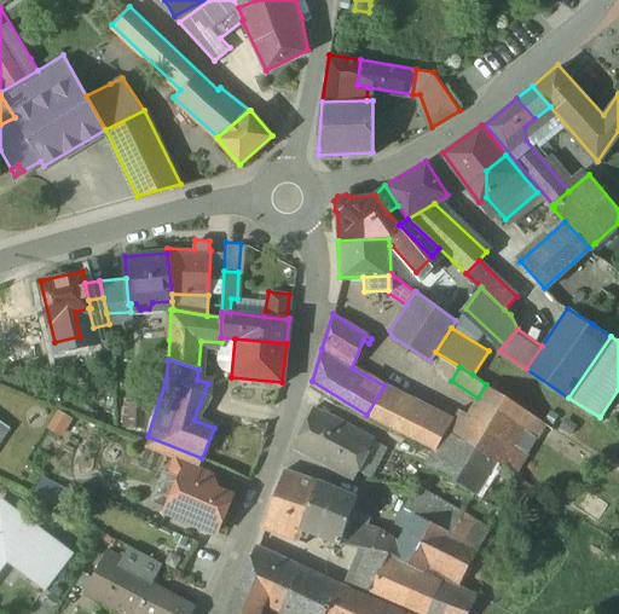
[(452,420),(446,430),(495,461),(521,476),(554,426),(487,384),(469,416),(458,410),(452,420)]
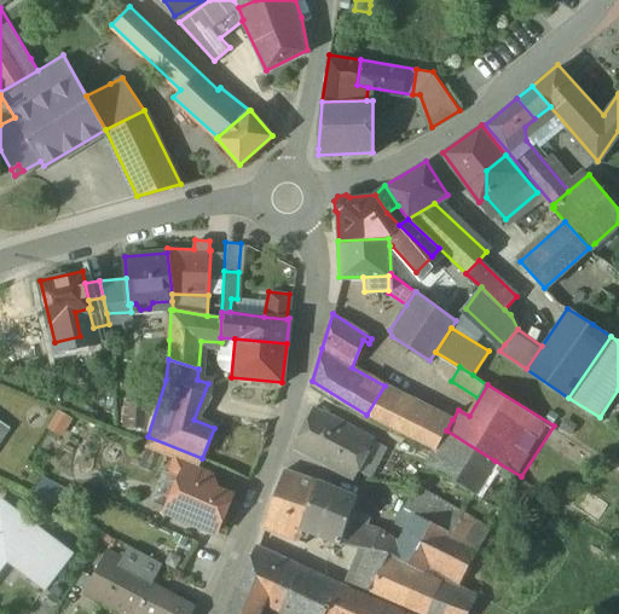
[(452,420),(385,386),(366,415),(435,449),(446,430),(452,420)]
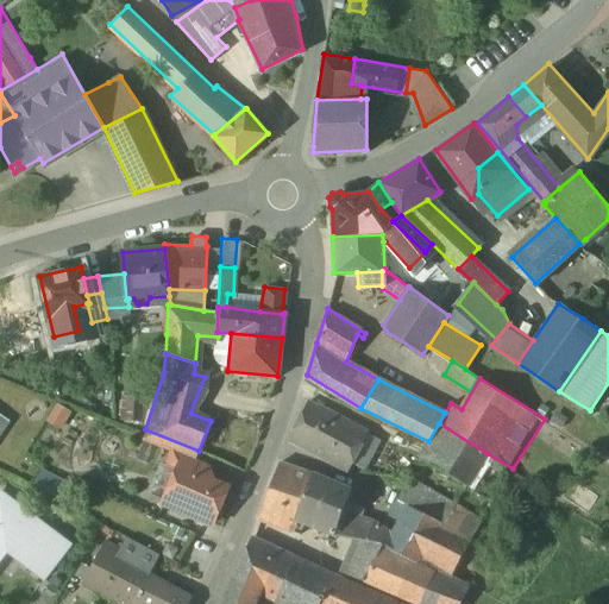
[(288,439),(346,471),(368,429),(307,400),(288,439)]
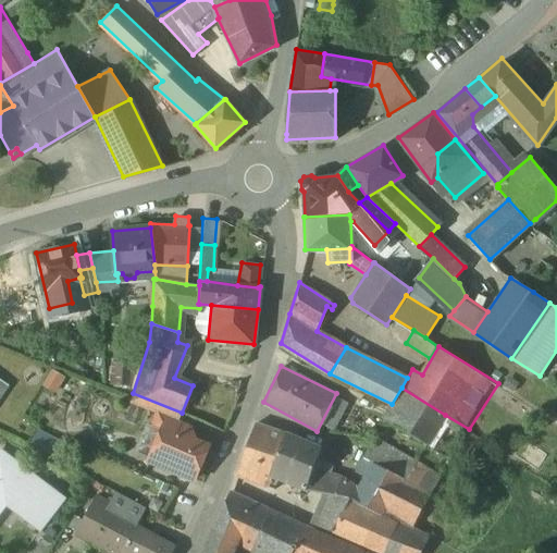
[(52,367),(42,383),(56,391),(65,375),(52,367)]
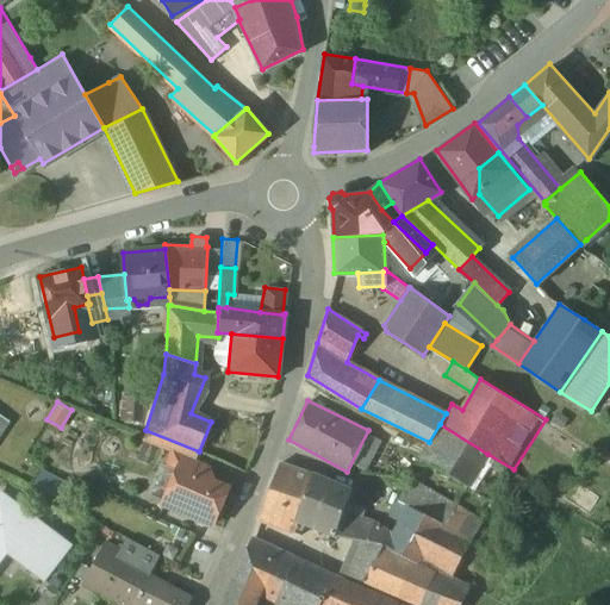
[(467,485),(487,454),(440,424),(429,442),(419,455),(467,485)]
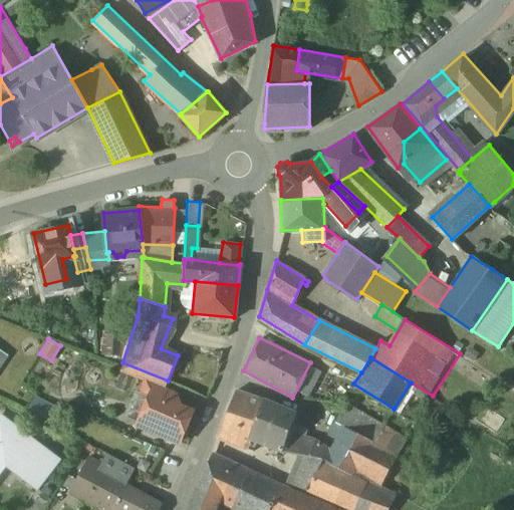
[(151,394),(171,403),(176,392),(147,378),(141,392),(150,396),(151,394)]
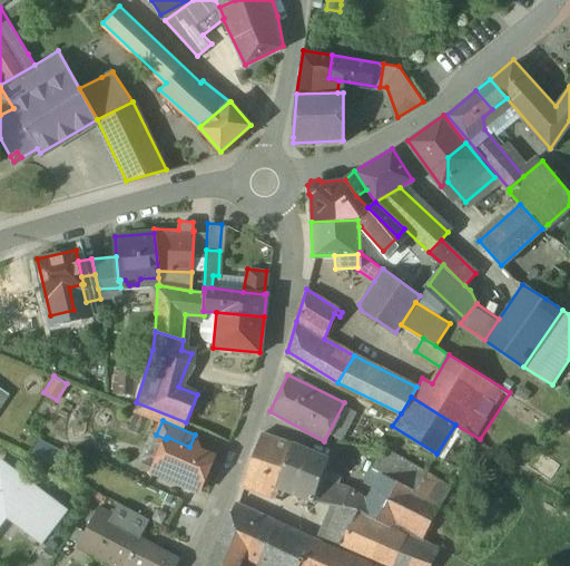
[(274,498),(277,488),(294,442),(261,431),(242,484),(274,498)]
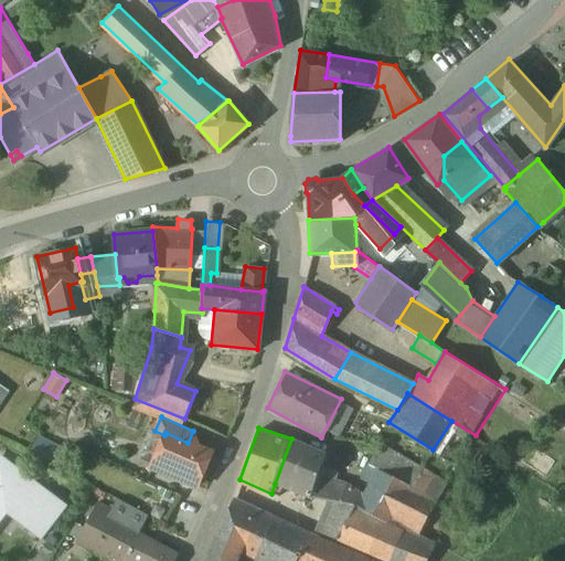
[(152,466),(196,485),(210,453),(188,443),(166,433),(164,435),(152,466)]
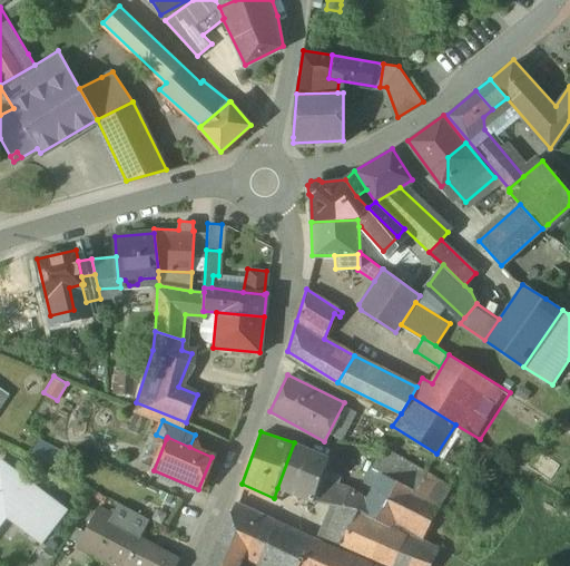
[(328,458),(294,442),(277,488),(313,501),(313,500),(321,481),(326,464),(328,458)]
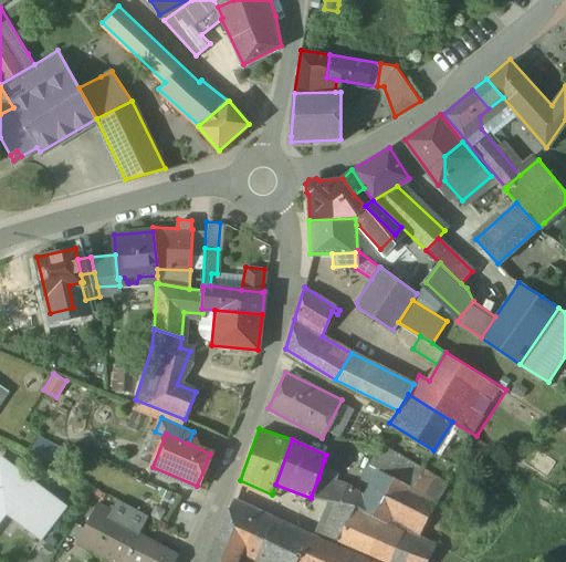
[(362,478),(375,485),(383,472),(392,455),(379,448),(362,478)]
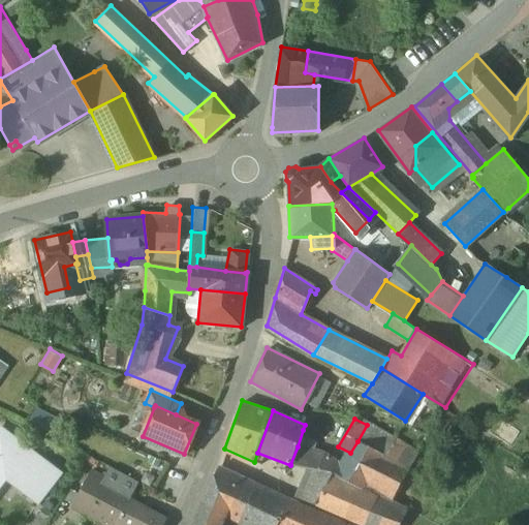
[(358,441),(384,456),(396,437),(369,421),(367,425),(358,441)]
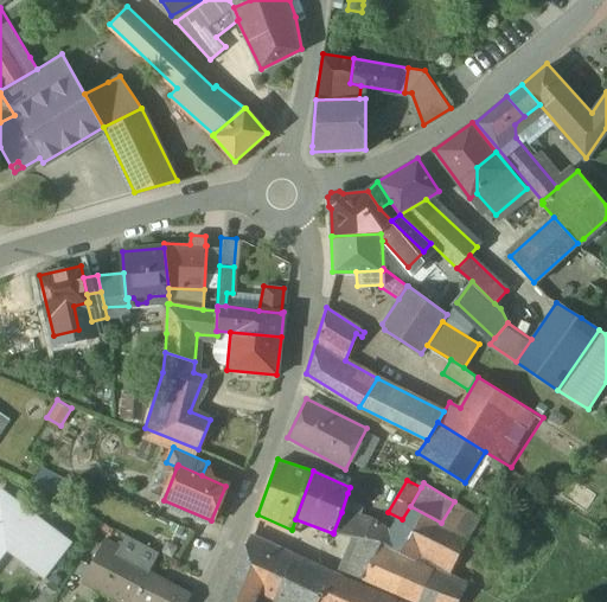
[(0,488),(0,503),(5,507),(12,498),(0,488)]
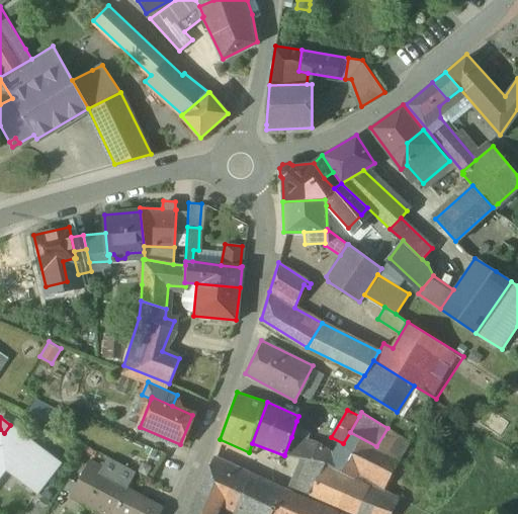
[(0,466),(5,460),(18,472),(16,475),(37,491),(59,461),(10,425),(4,433),(0,429),(0,466)]
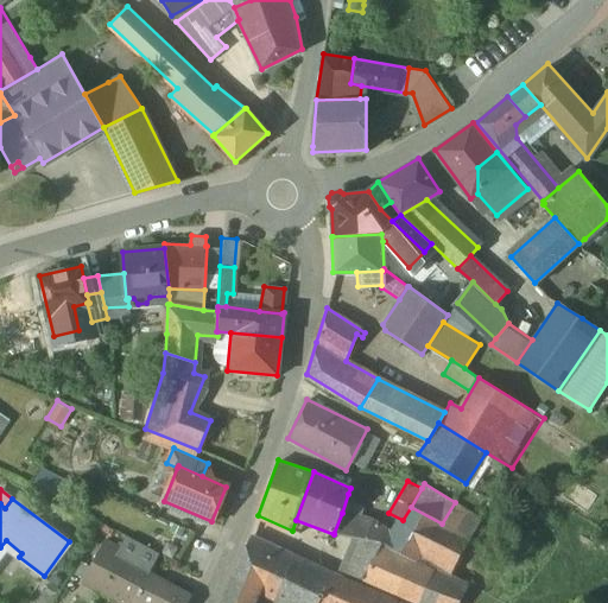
[(482,519),(455,502),(442,524),(470,538),(482,519)]
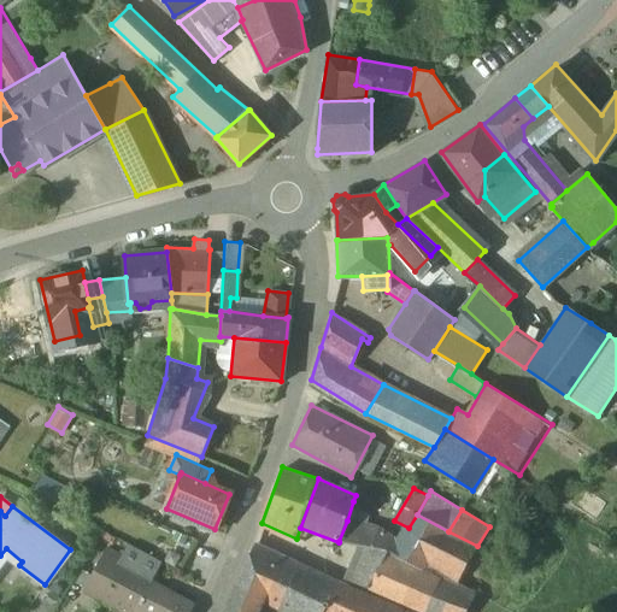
[(457,582),(477,546),(448,531),(417,515),(409,528),(400,541),(393,553),(441,578),(444,575),(457,582)]
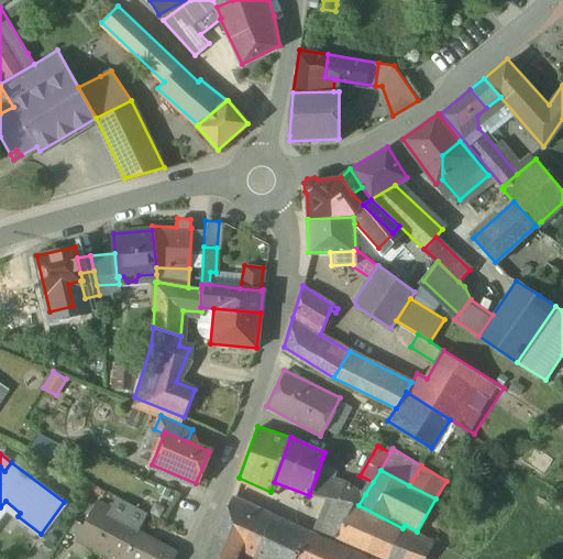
[(354,503),(359,505),(365,494),(345,481),(322,474),(317,475),(309,494),(332,499),(353,503),(354,503)]
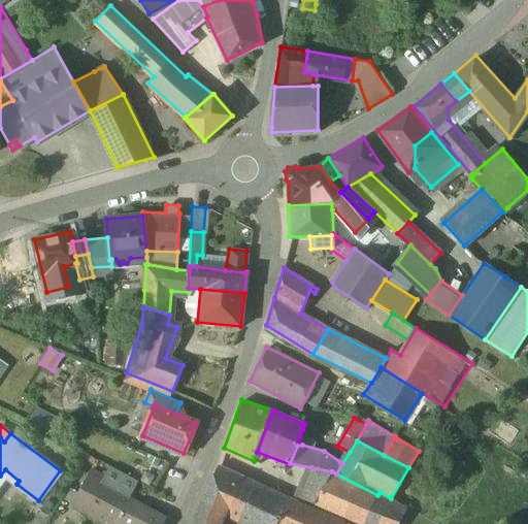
[(193,523),(219,523),(221,520),(226,510),(238,516),(237,519),(246,523),(255,523),(269,488),(219,464),(203,495),(198,509),(193,523)]
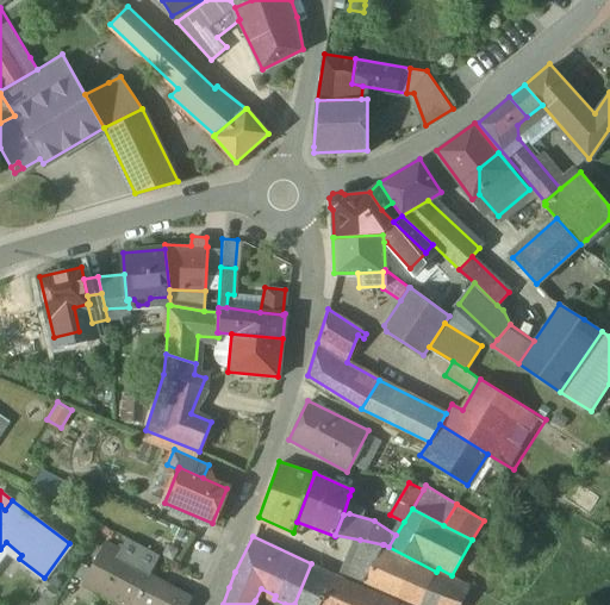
[(125,537),(119,548),(120,548),(117,556),(149,573),(159,555),(125,537)]
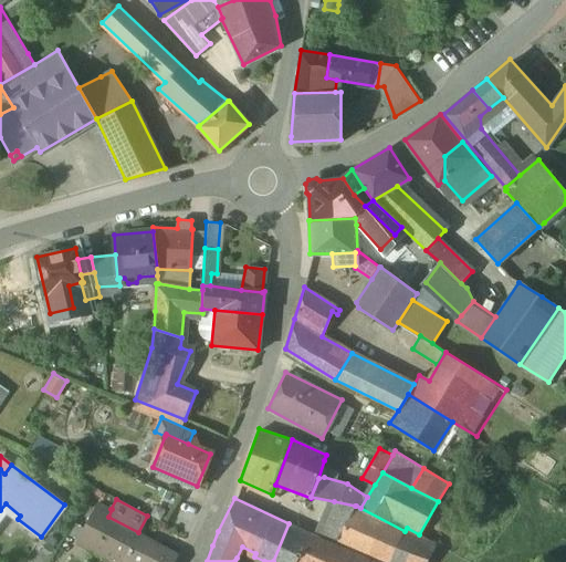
[(79,540),(121,561),(123,561),(138,532),(108,517),(112,509),(111,509),(97,501),(79,540)]
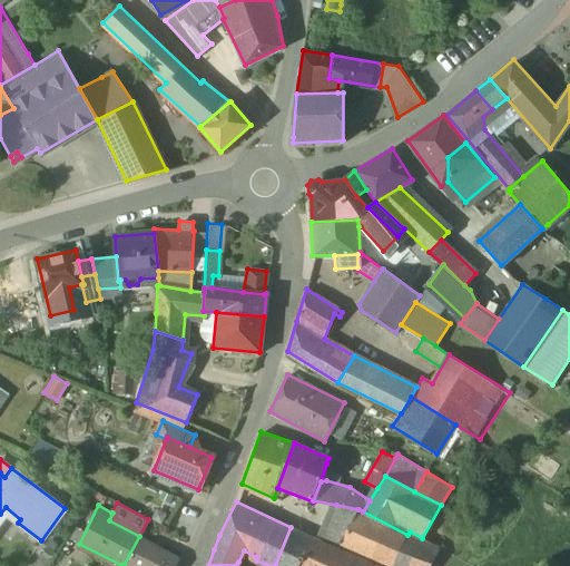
[(336,505),(330,517),(351,523),(357,509),(336,505)]
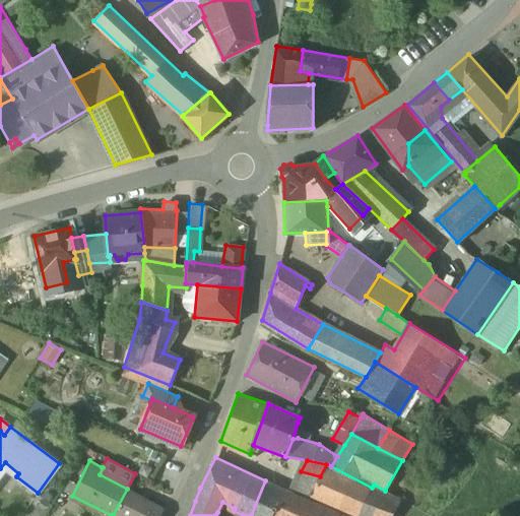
[(324,502),(355,515),(372,488),(331,466),(327,464),(326,464),(320,476),(333,484),(324,502)]
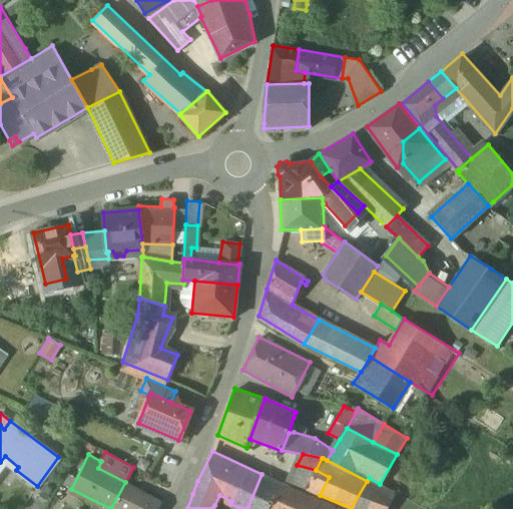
[(329,477),(316,470),(297,465),(289,482),(320,495),(329,477)]
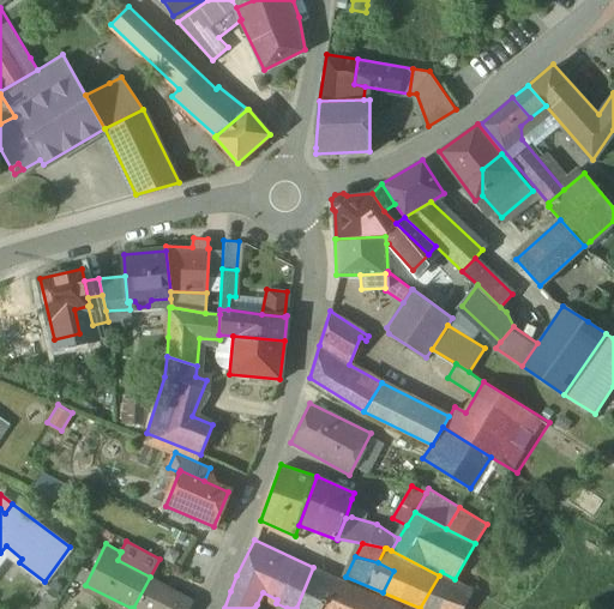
[(321,608),(336,578),(313,567),(296,608),(321,608)]
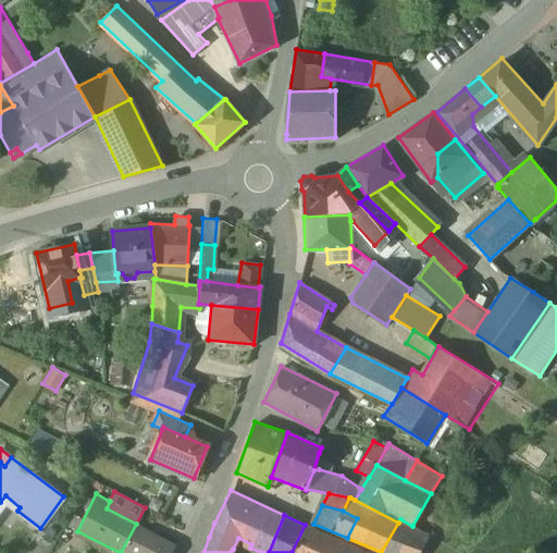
[(400,519),(398,523),(381,552),(419,552),(423,545),(428,539),(410,529),(412,526),(400,519)]
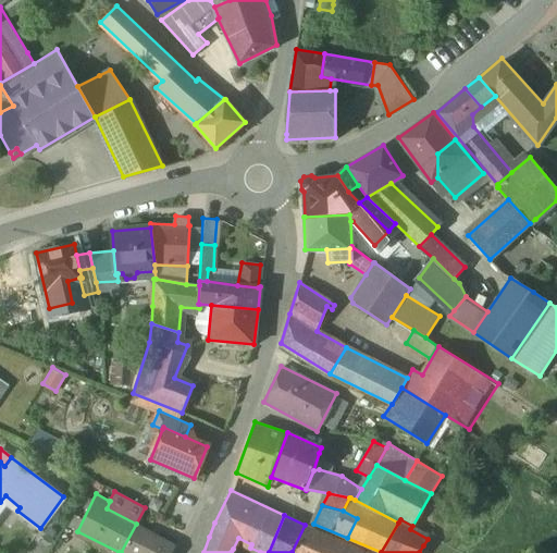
[(136,524),(121,552),(170,552),(174,545),(136,524)]
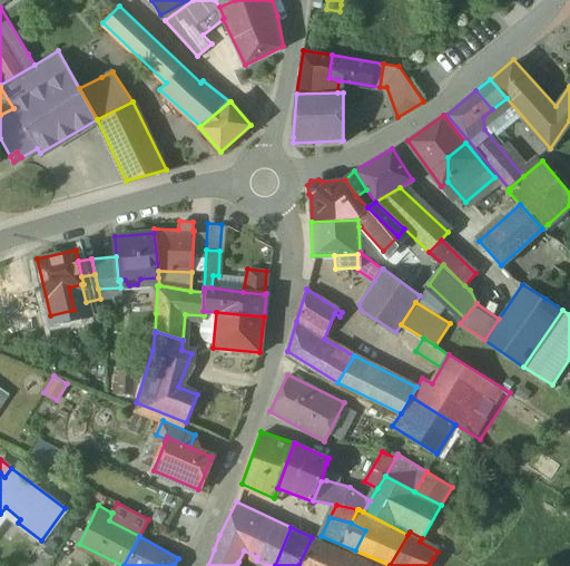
[(298,565),(369,565),(371,563),(322,542),(312,537),(298,565)]
